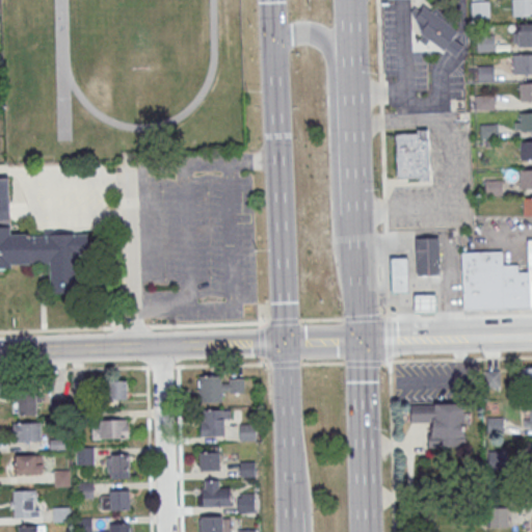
[(472,0),(489,0),(489,17),(473,18),(472,0)]
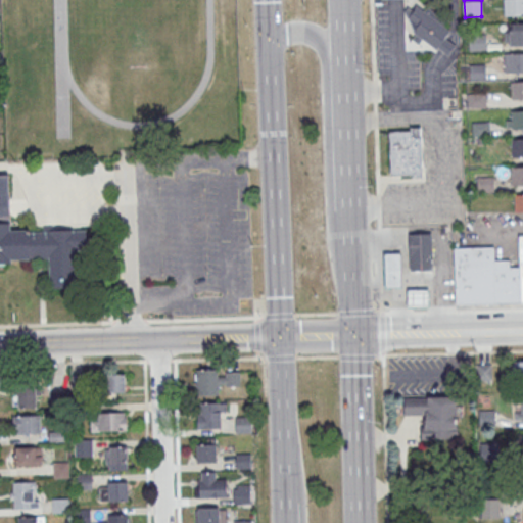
[(522,0),(506,0),(506,15),(522,14),(522,0)]
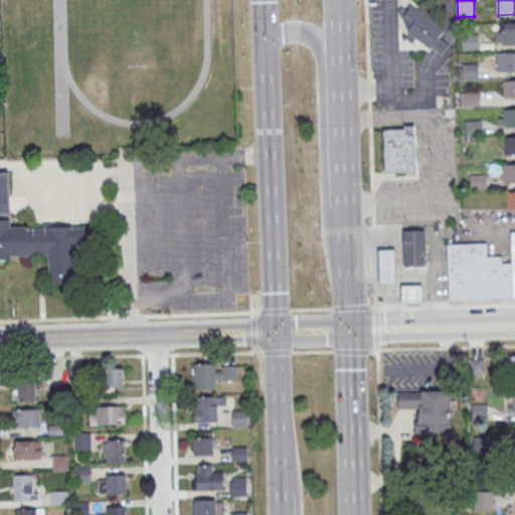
[(514,44),(514,22),(498,23),(498,44),(514,44)]
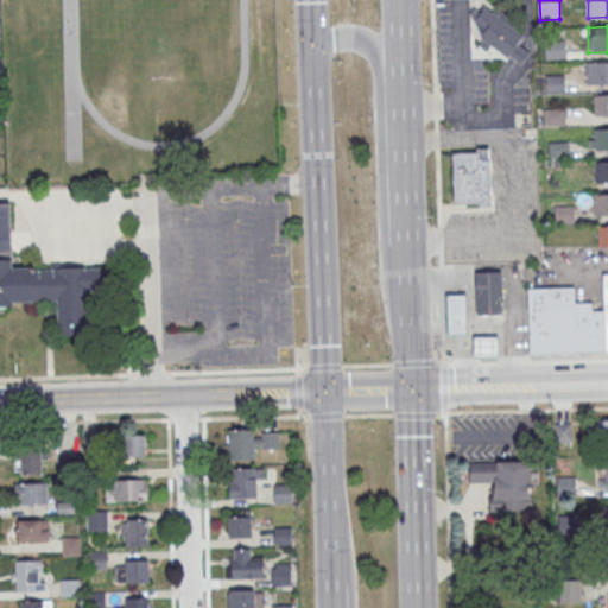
[(545,39),(565,39),(565,58),(546,59),(545,39)]
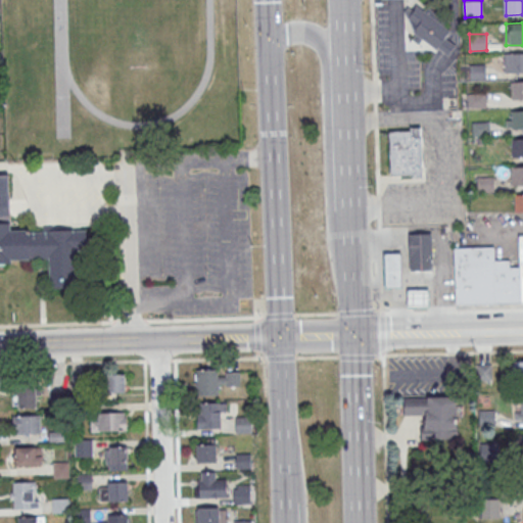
[(522,53),(505,54),(505,73),(522,72),(522,53)]
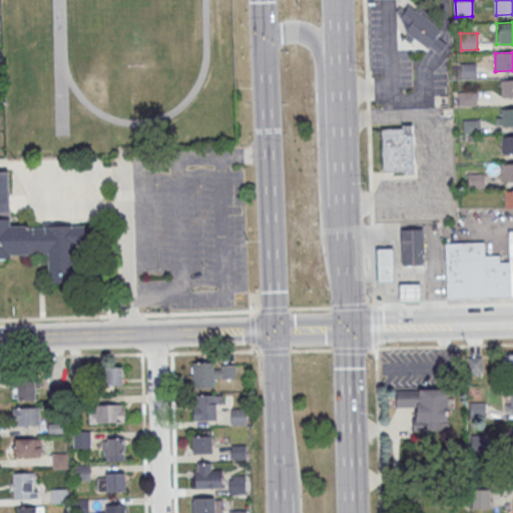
[(460,63),(477,62),(477,79),(461,79),(460,63)]
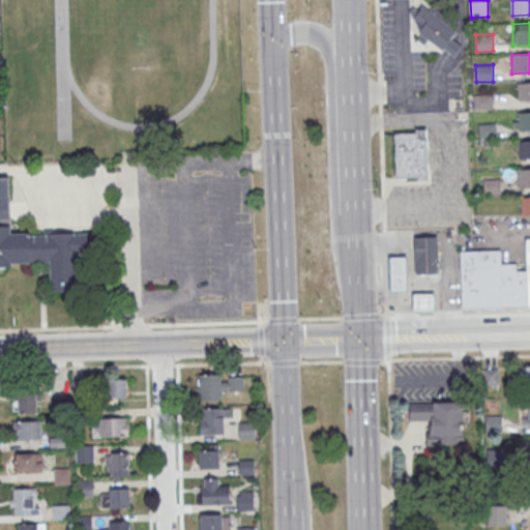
[(529,82),(518,83),(519,101),(529,100),(529,82)]
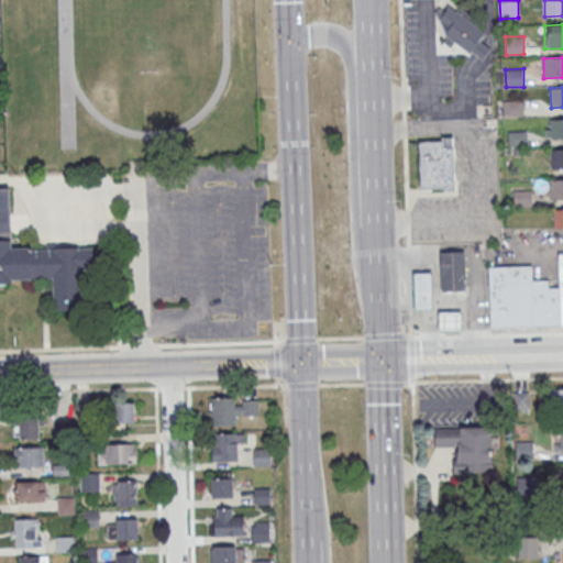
[(503,101),(523,100),(523,116),(504,117),(503,101)]
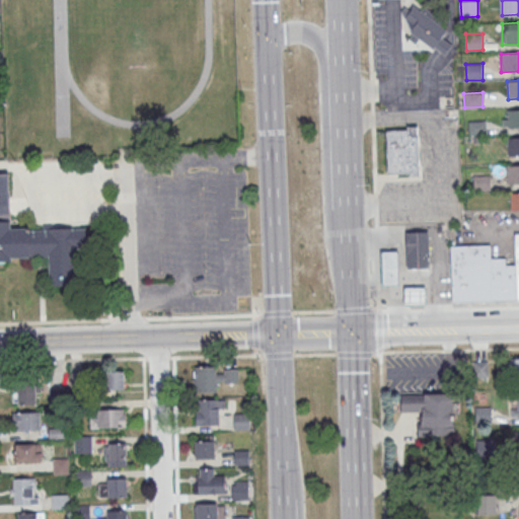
[(518,108),(508,109),(509,128),(518,127),(518,108)]
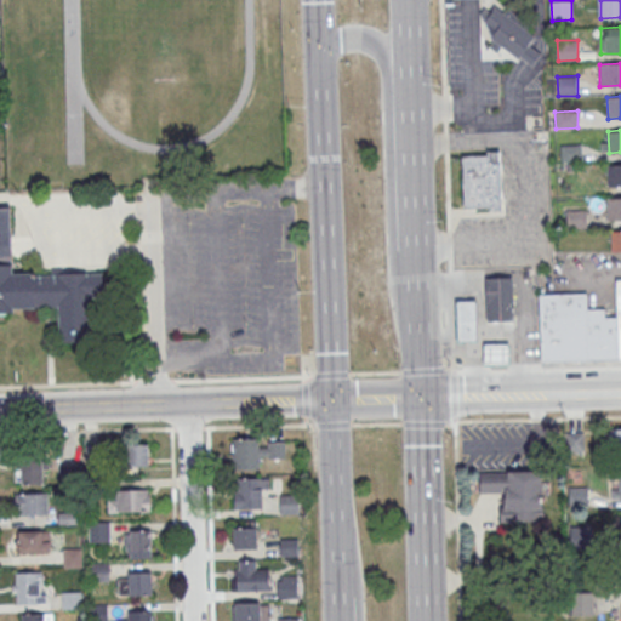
[(562,144),(582,144),(582,161),(562,161),(562,144)]
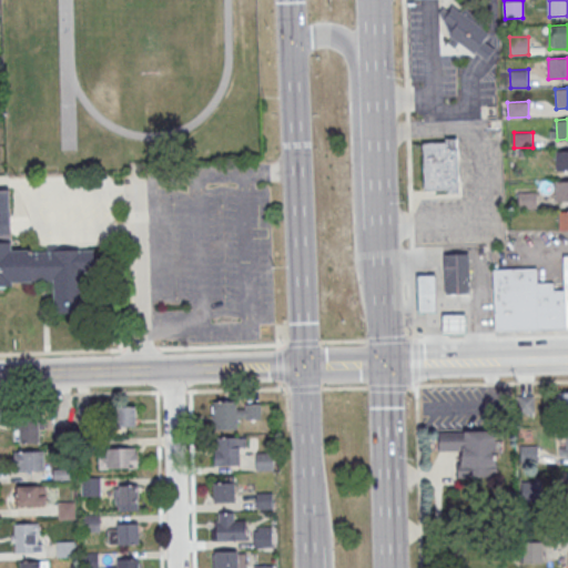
[(459,191),(459,138),(423,138),(423,191),(459,191)]
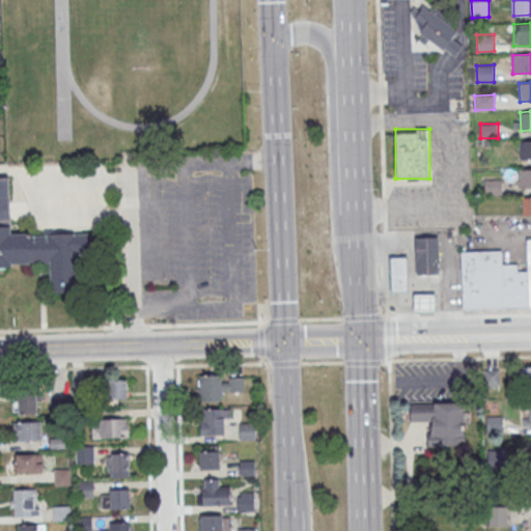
[(530,140),(520,141),(521,160),(530,159),(530,140)]
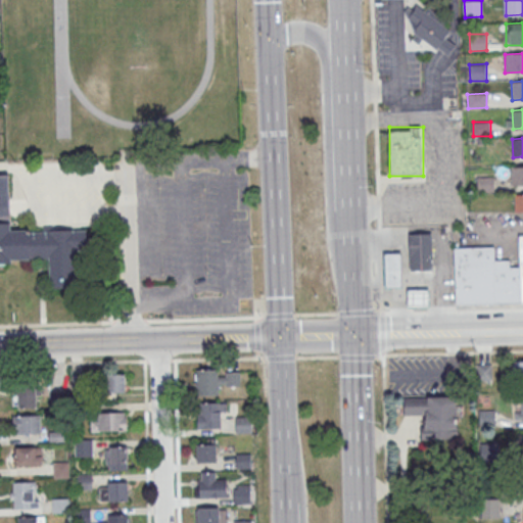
[(522,165),(512,167),(513,185),(522,184),(522,165)]
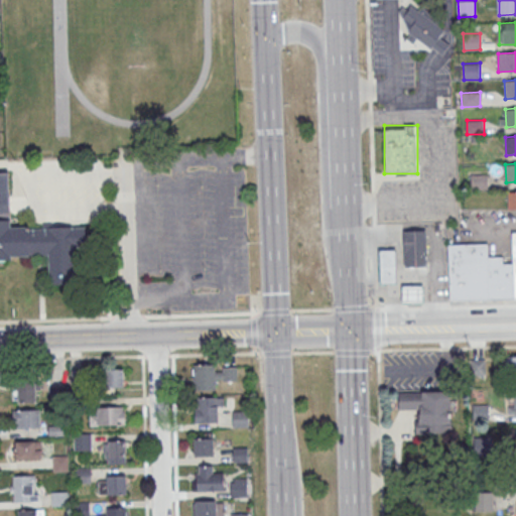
[(0,172),(0,257),(47,257),(47,282),(74,282),(74,248),(86,248),(86,227),(9,228),(9,172),(0,172)]
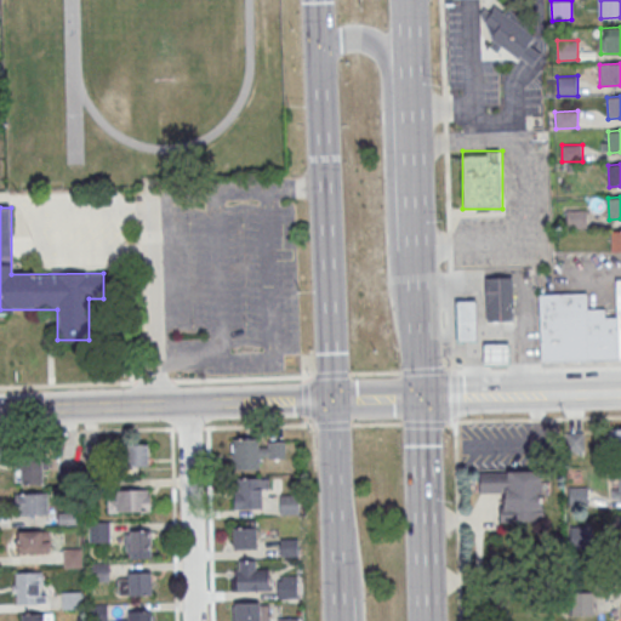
[(568,210),(587,209),(588,228),(568,229),(568,210)]
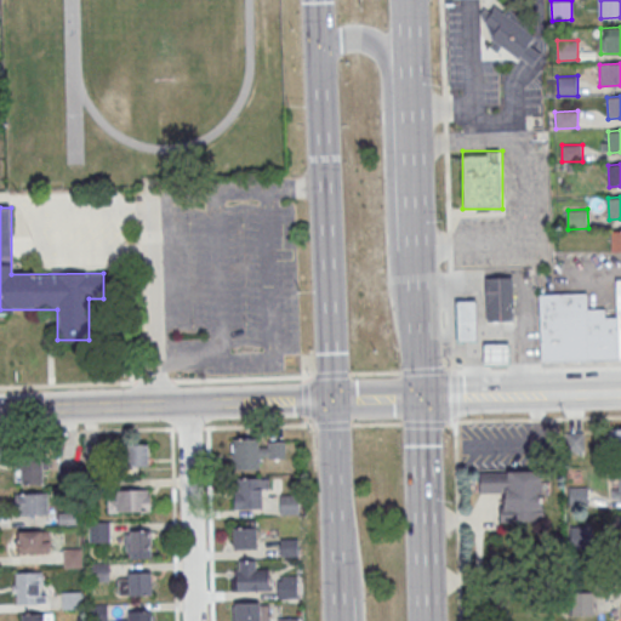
[(620,250),(620,229),(610,229),(610,251),(620,250)]
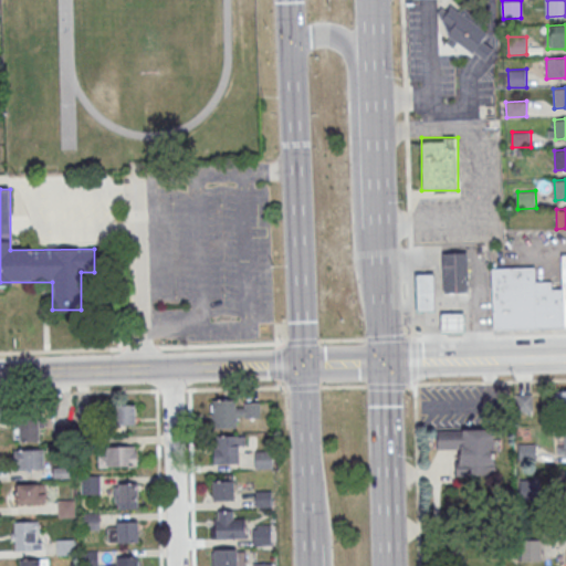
[(469,291),(444,292),(442,252),(468,251),(469,291)]
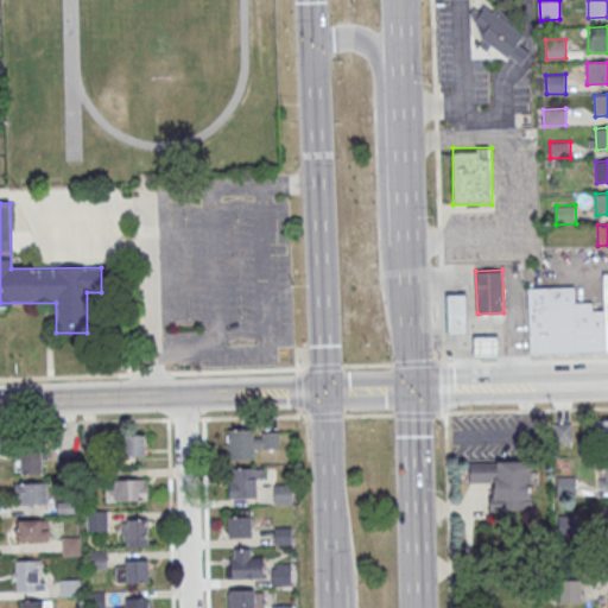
[(529,287),(529,353),(607,352),(607,273),(603,273),(603,310),(591,310),(591,301),(575,301),(575,286),(529,287)]
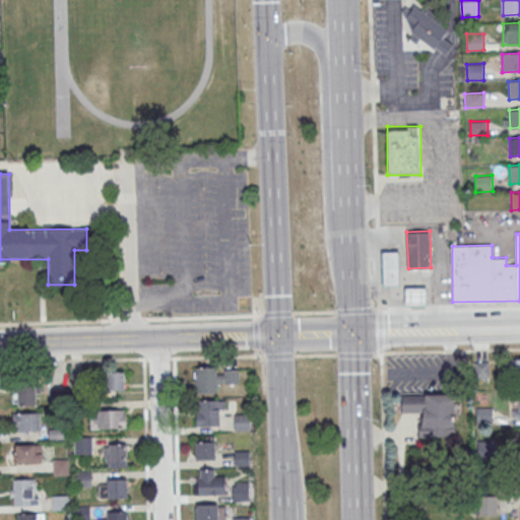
[(400,285),(399,250),(382,250),(383,286),(400,285)]
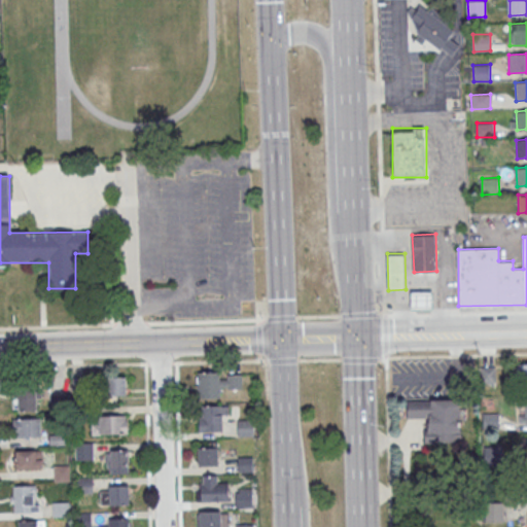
[(433,309),(433,290),(411,290),(411,309),(433,309)]
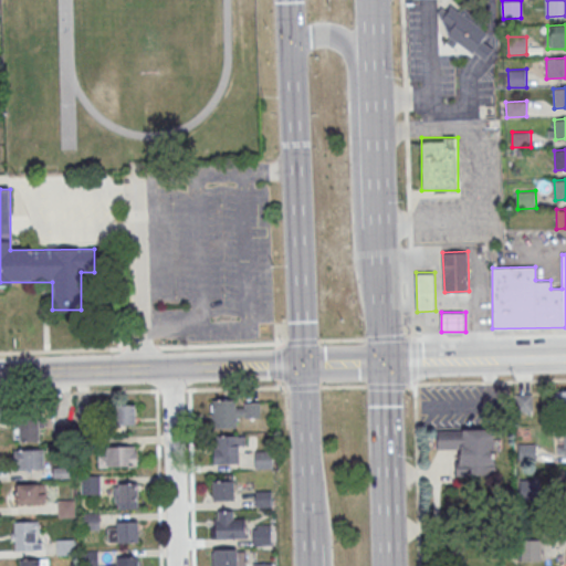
[(555,409),(565,408),(565,390),(555,390),(555,409)]
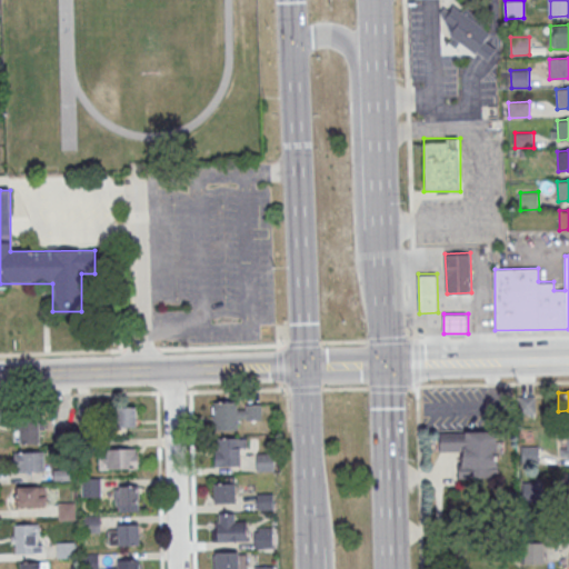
[(238,430),(238,420),(261,420),(261,402),(213,402),(213,430),(238,430)]
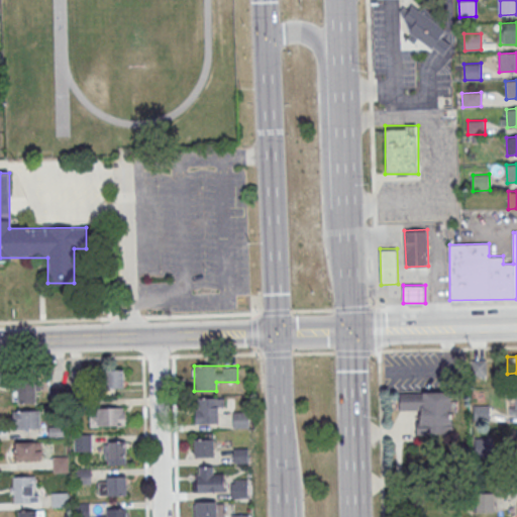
[(124,369),(104,369),(104,388),(124,388),(124,369)]
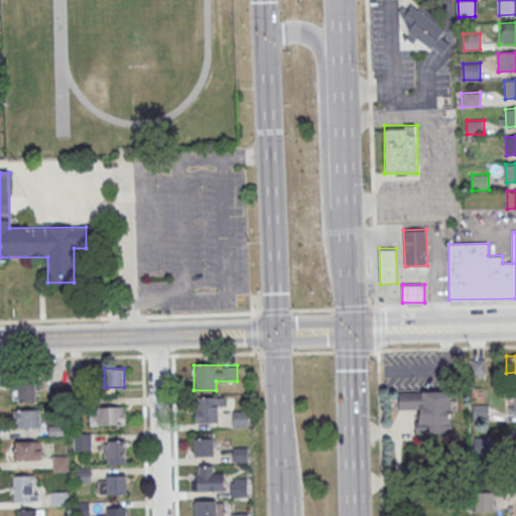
[(17,401),(41,401),(41,379),(17,379),(17,401)]
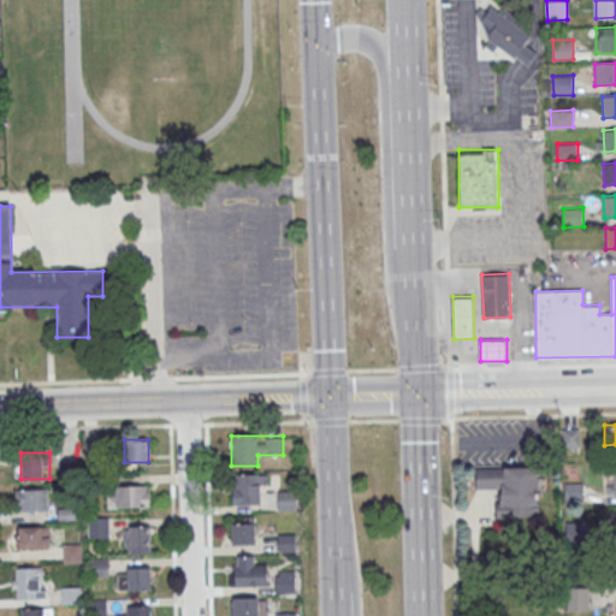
[(538,517),(538,467),(475,467),(475,490),(498,490),(498,517),(538,517)]
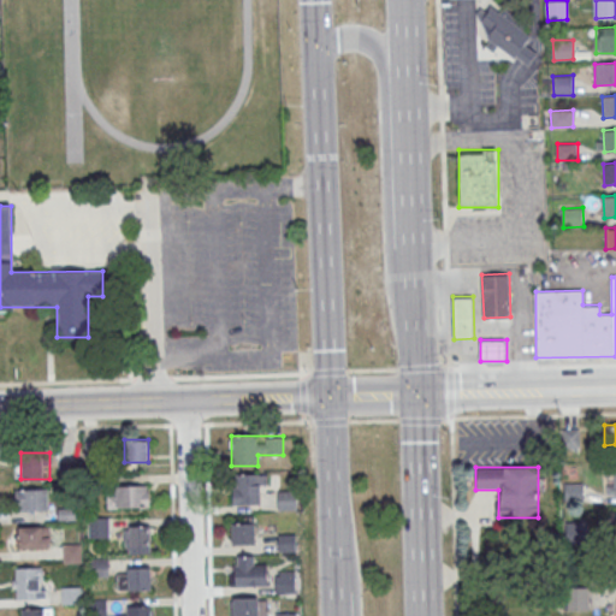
[(232,504),(262,504),(262,473),(232,473),(232,504)]
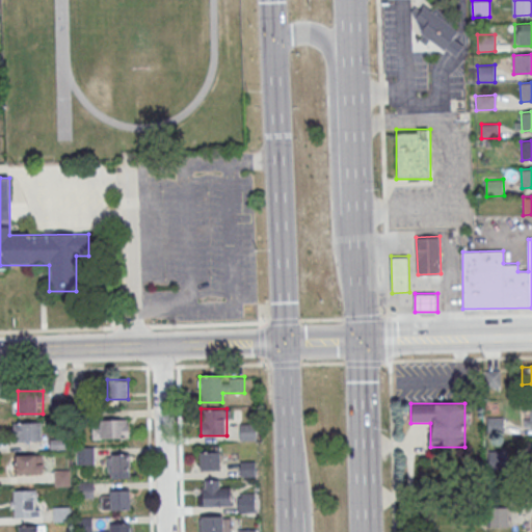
[(129,419),(91,419),(91,437),(129,437),(129,419)]
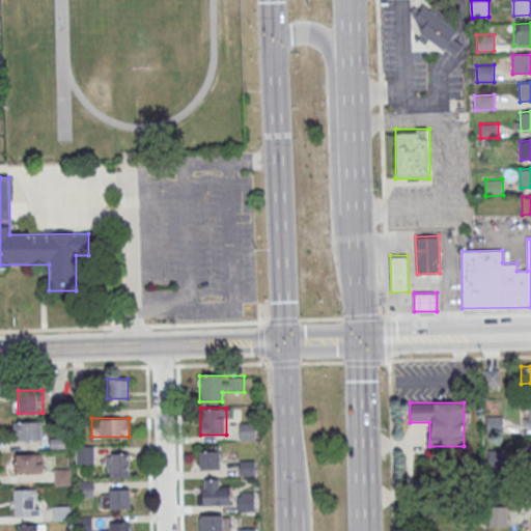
[(42,421),(15,421),(15,440),(42,440),(42,421)]
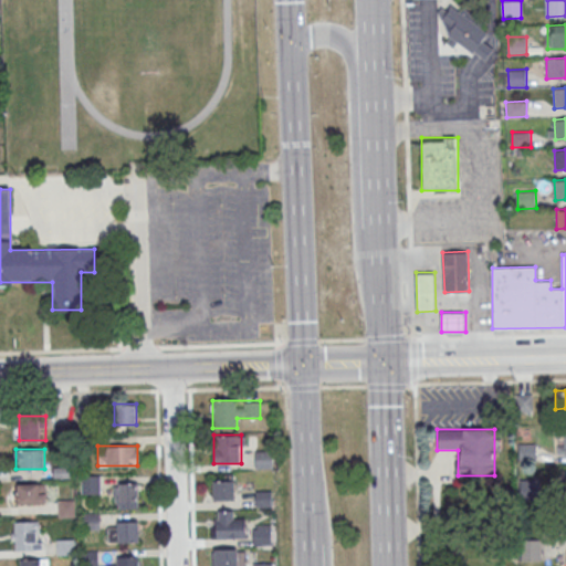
[(273,467),(273,451),(255,451),(255,467),(273,467)]
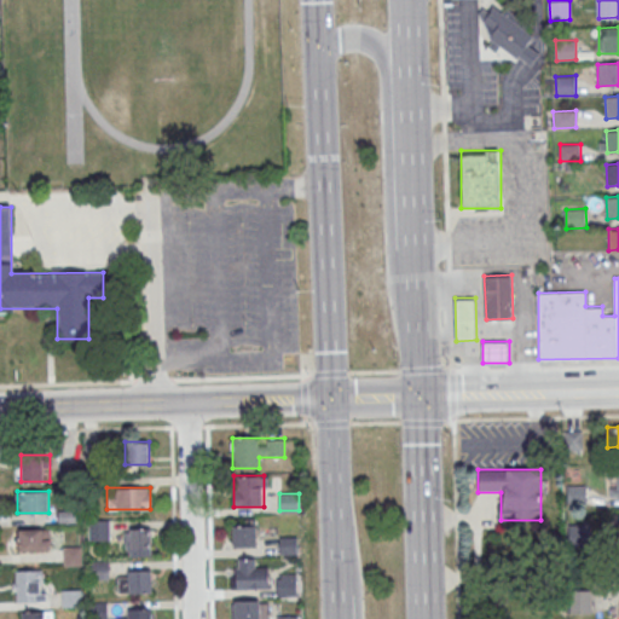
[(110,541),(110,519),(87,519),(87,541),(110,541)]
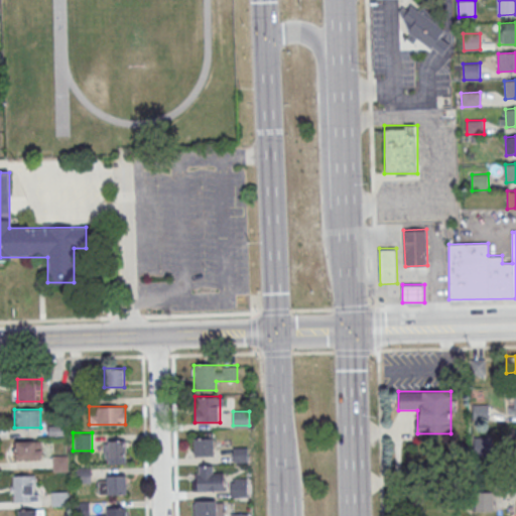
[(194,456),(213,456),(213,436),(194,436),(194,456)]
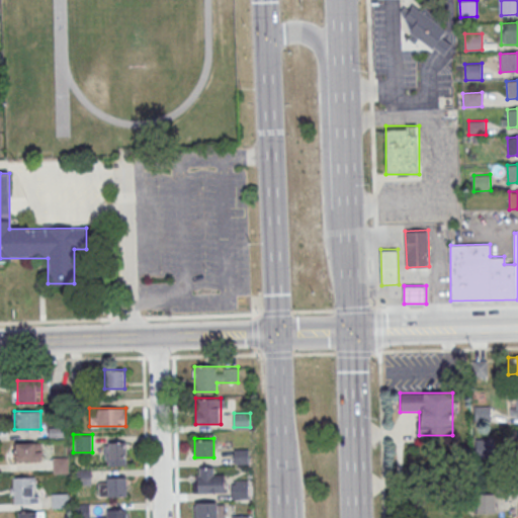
[(127,464),(127,441),(108,441),(108,464),(127,464)]
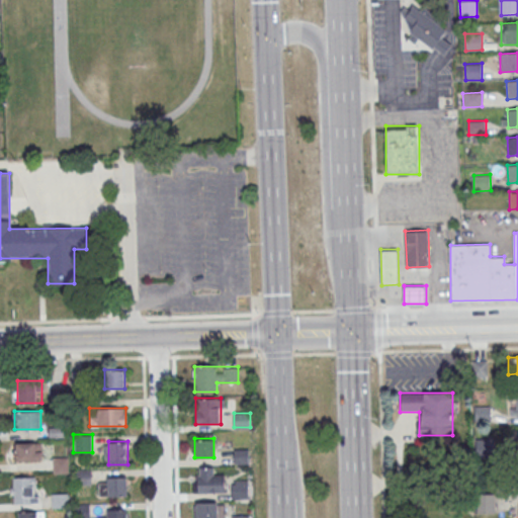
[(42,442),(14,442),(14,460),(42,460),(42,442)]
